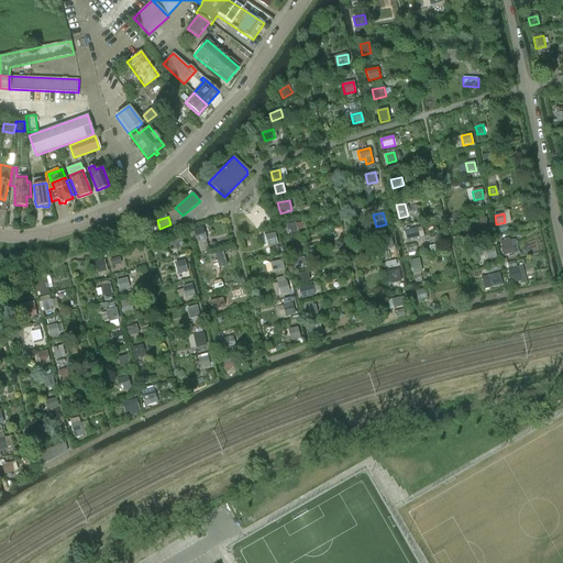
[(488,230),(486,217),(475,219),(478,232),(488,230)]
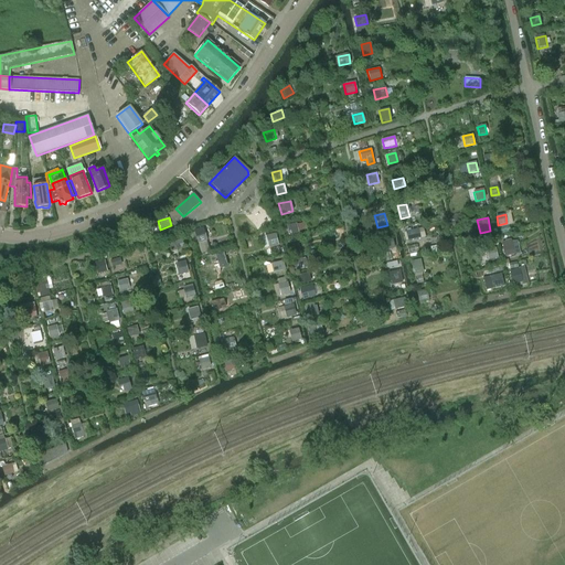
[(299,233),(296,223),(287,225),(289,236),(299,233)]
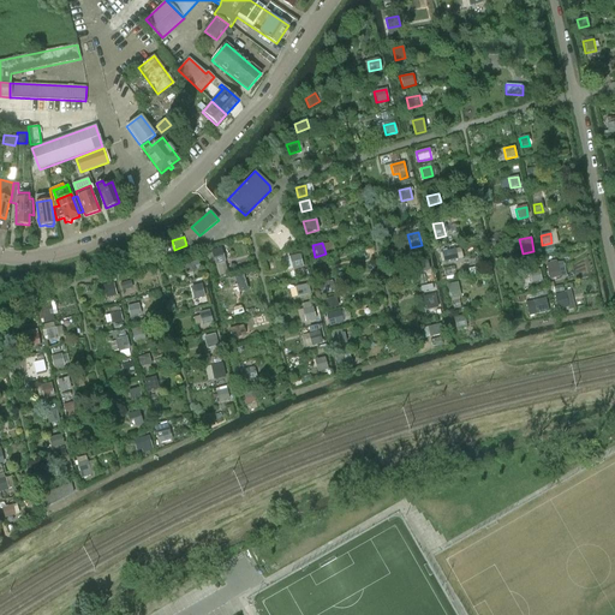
[(225,262),(220,248),(210,251),(215,266),(225,262)]
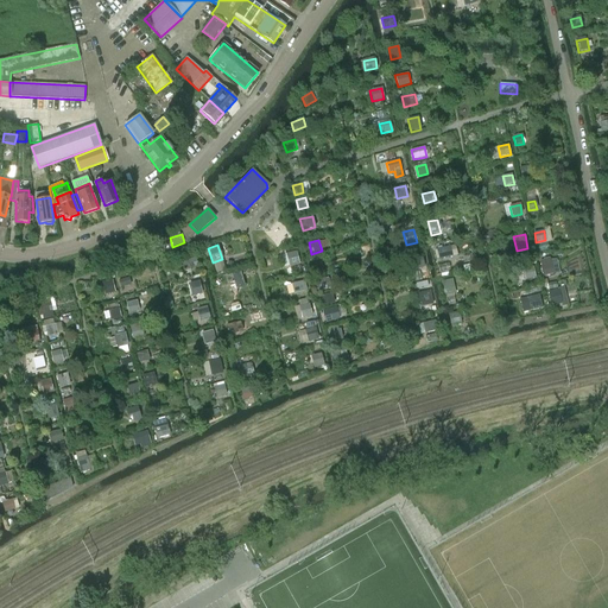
[(451,257),(449,246),(436,249),(438,260),(451,257)]
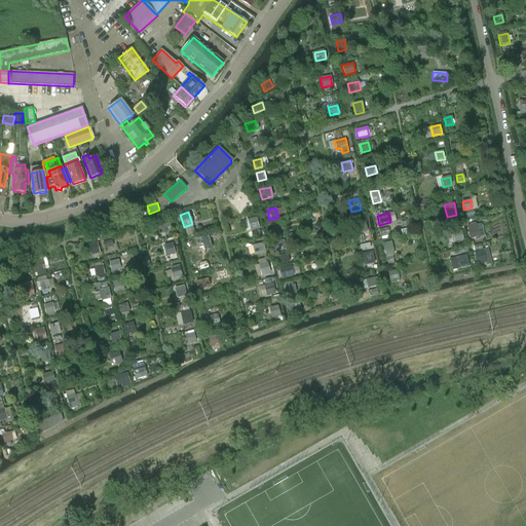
[(259,229),(256,218),(248,220),(251,231),(259,229)]
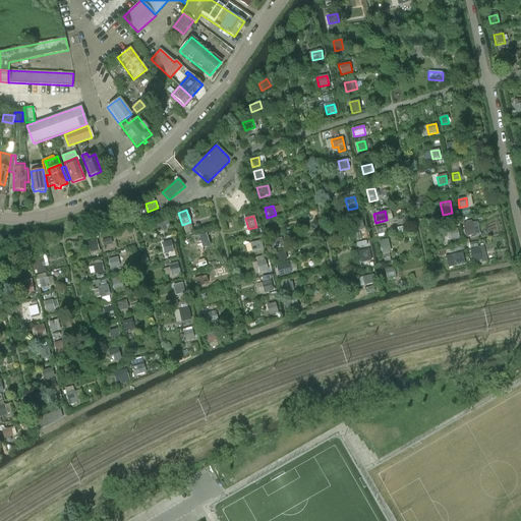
[(363,229),(362,221),(361,218),(350,221),(353,231),(363,229)]
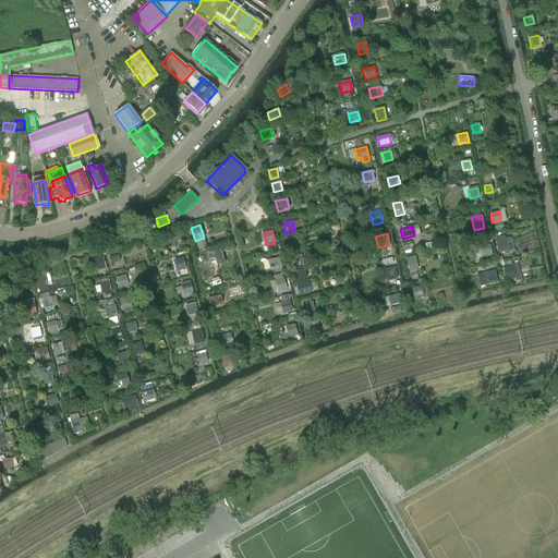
[(172,240),(174,247),(181,245),(179,238),(172,240)]
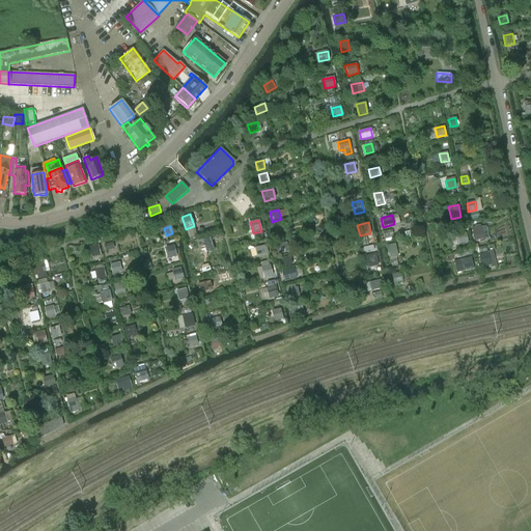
[(483,240),(480,226),(472,228),(475,241),(483,240)]
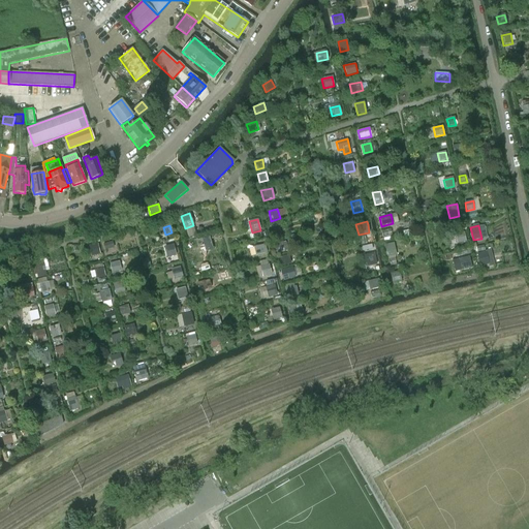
[(457,242),(465,241),(463,232),(455,234),(457,242)]
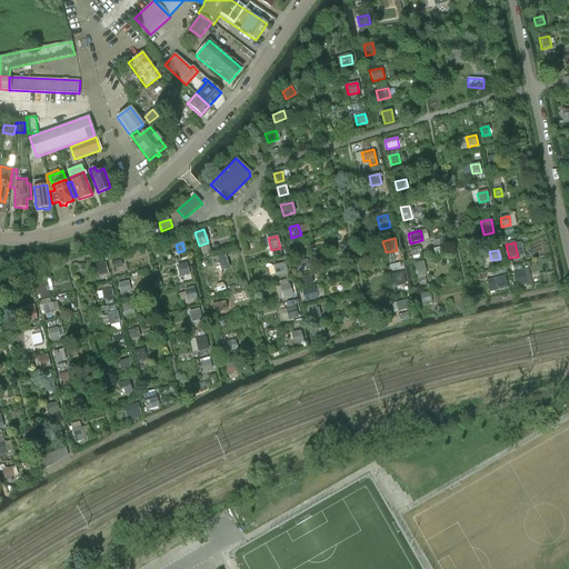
[(387,265),(395,263),(392,255),(385,257),(387,265)]
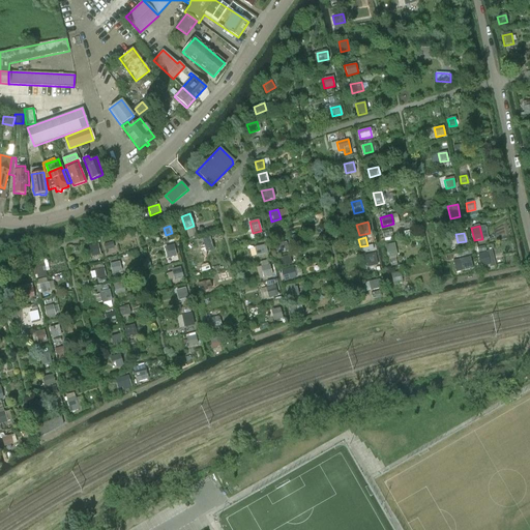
[(209,238),(197,242),(199,247),(204,245),(206,251),(207,249),(207,251),(211,251),(210,248),(211,248),(209,238)]
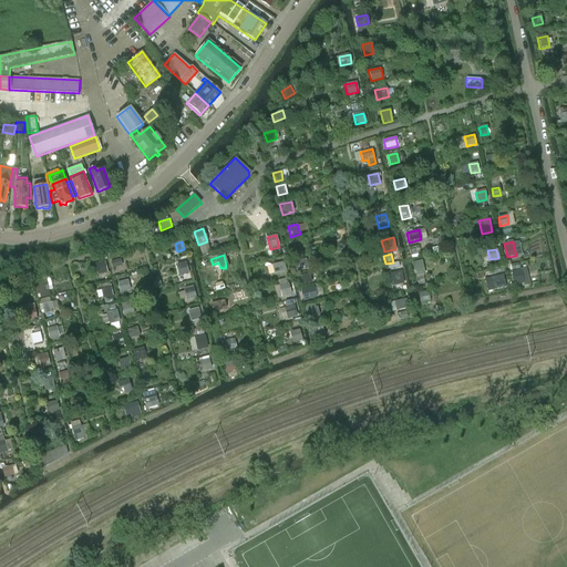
[(309,269),(306,258),(294,261),(296,269),(297,272),(309,269)]
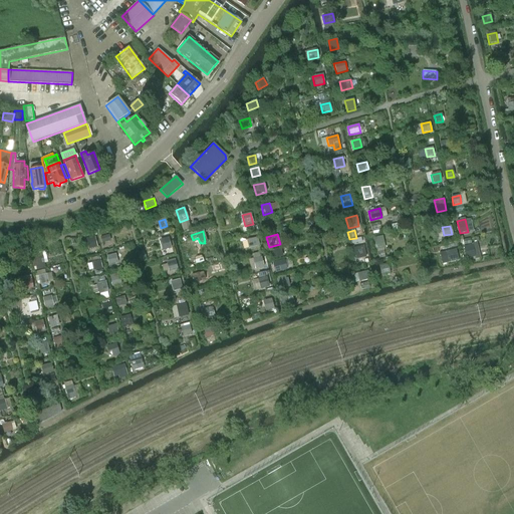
[(110,241),(109,235),(100,237),(102,243),(110,241)]
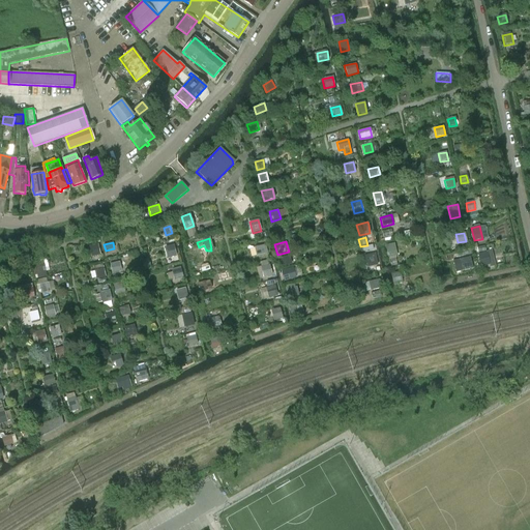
[(100,256),(97,243),(88,246),(91,258),(100,256)]
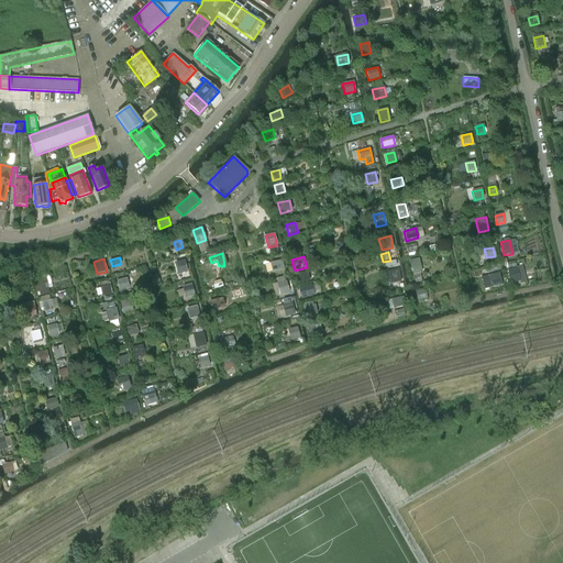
[(421,272),(419,258),(409,261),(409,265),(411,274),(421,272)]
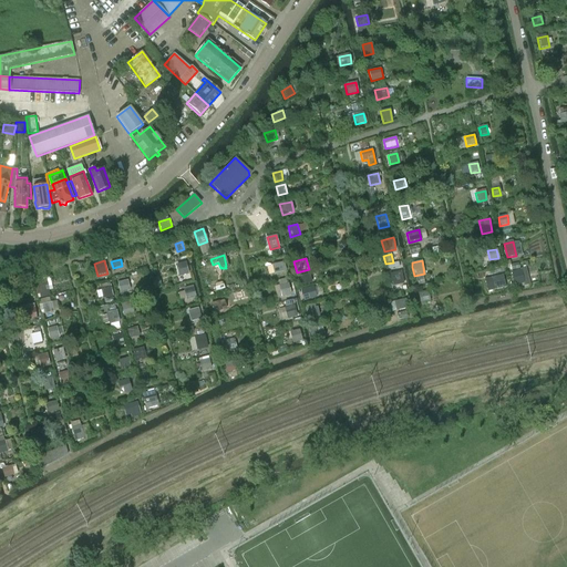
[(286,271),(284,261),(271,265),(274,274),(286,271)]
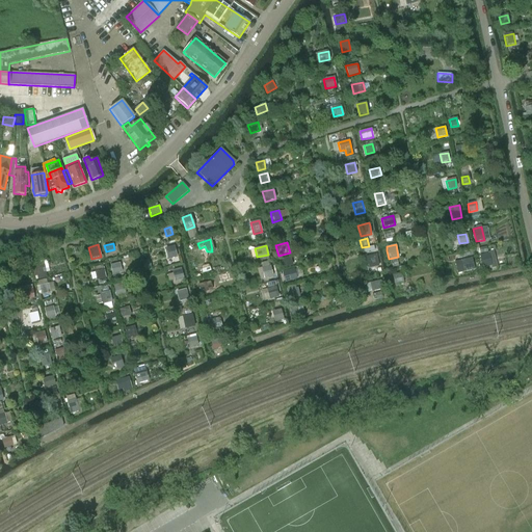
[(177,258),(175,246),(165,248),(167,260),(177,258)]
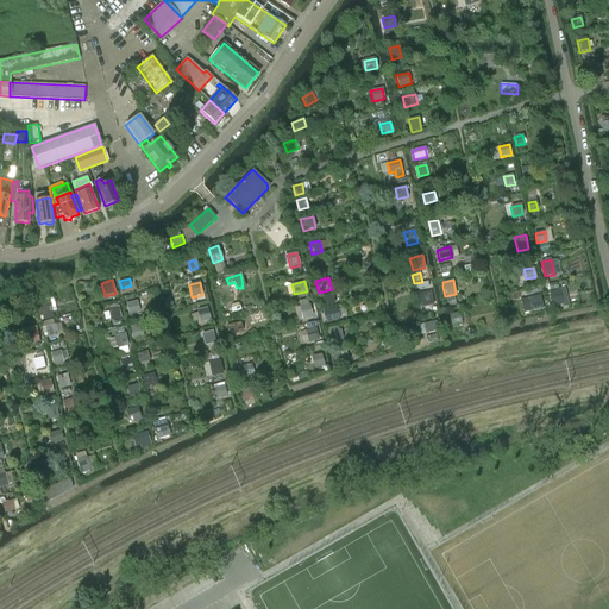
[(234,286),(223,287),(225,307),(237,305),(234,286)]
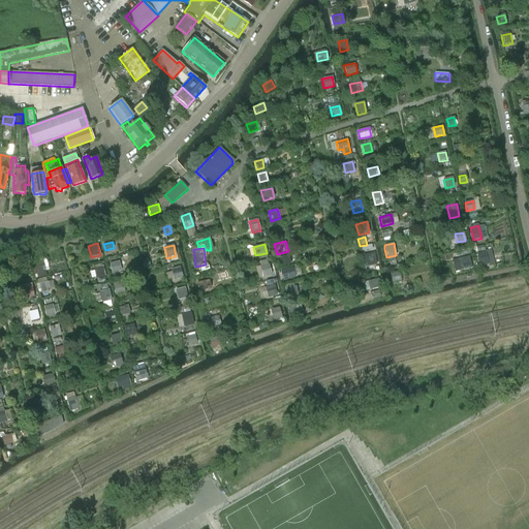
[(490,265),(487,252),(477,254),(480,267),(490,265)]
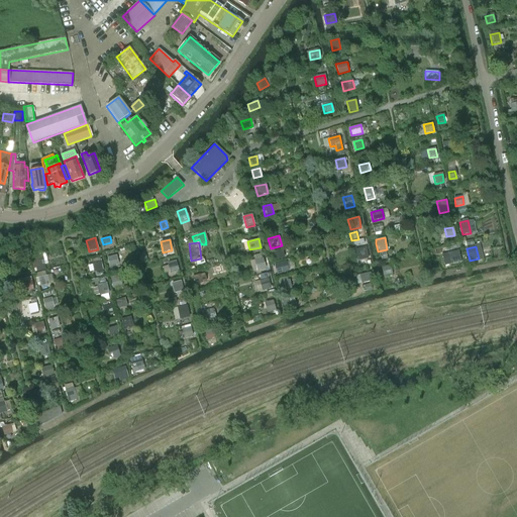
[(369,260),(367,248),(355,250),(357,262),(369,260)]
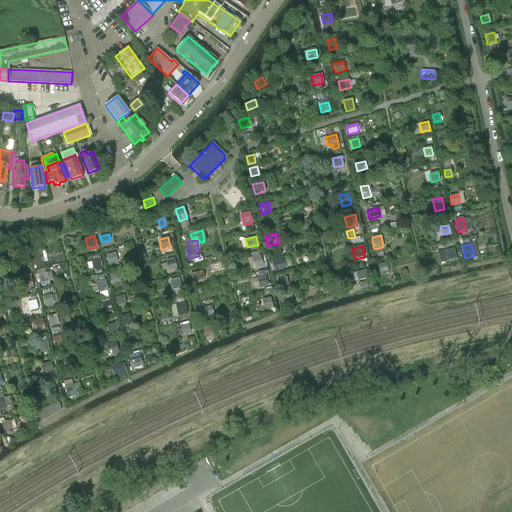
[(282,256),(280,247),(269,249),(271,258),(282,256)]
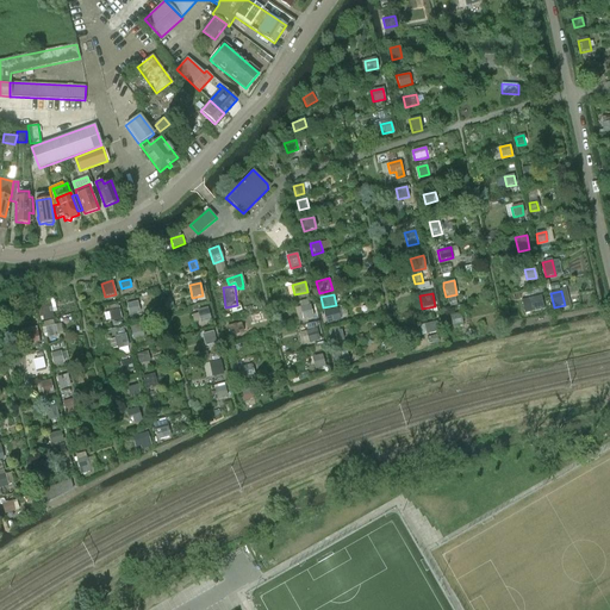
[(545,310),(542,297),(529,299),(528,299),(531,312),(545,310)]
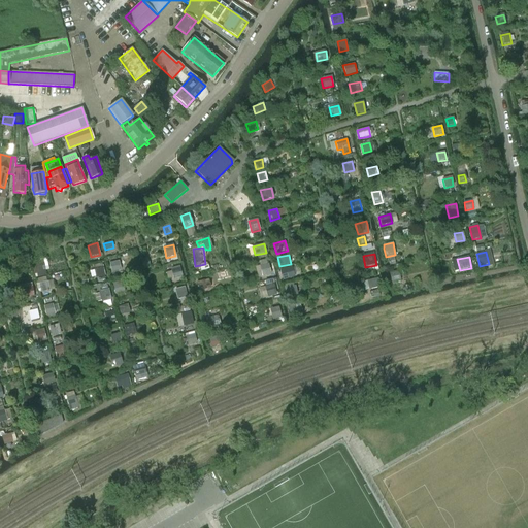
[(45,275),(42,260),(34,262),(37,277),(45,275)]
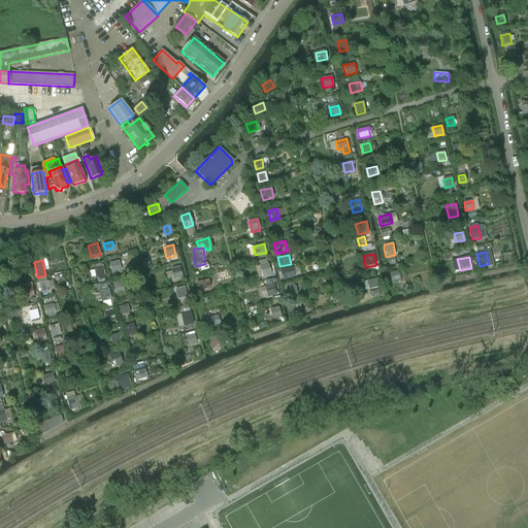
[(122,270),(119,261),(109,263),(112,272),(122,270)]
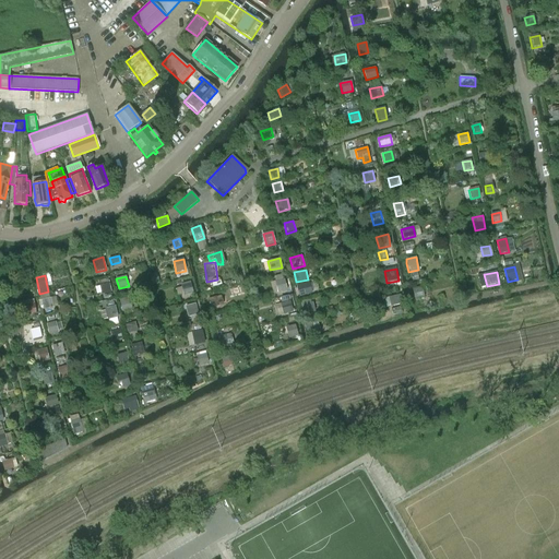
[(287,290),(284,280),(275,282),(277,293),(287,290)]
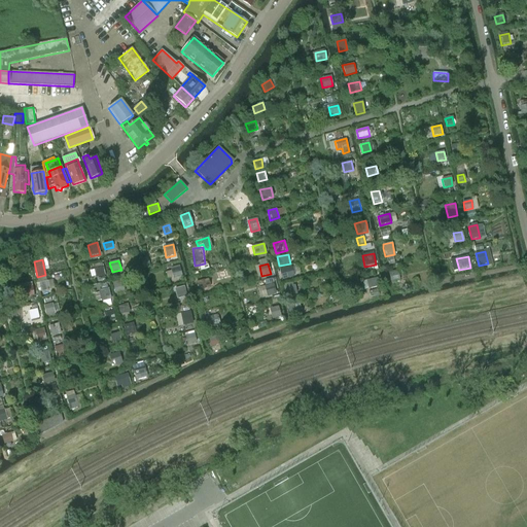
[(181,276),(179,266),(170,268),(172,278),(181,276)]
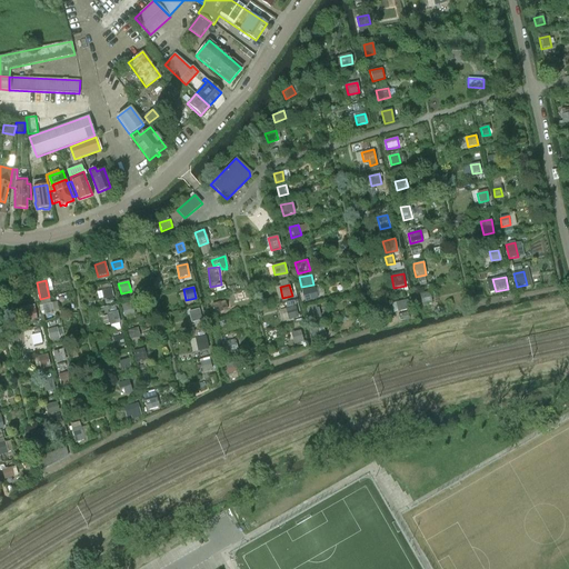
[(112,298),(110,288),(101,290),(103,300),(112,298)]
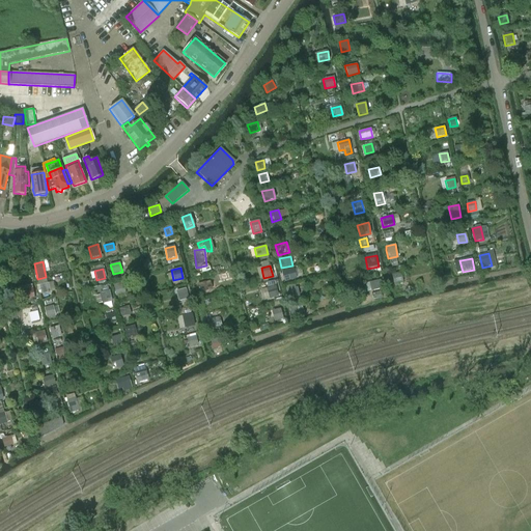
[(297,278),(294,269),(282,272),(284,281),(297,278)]
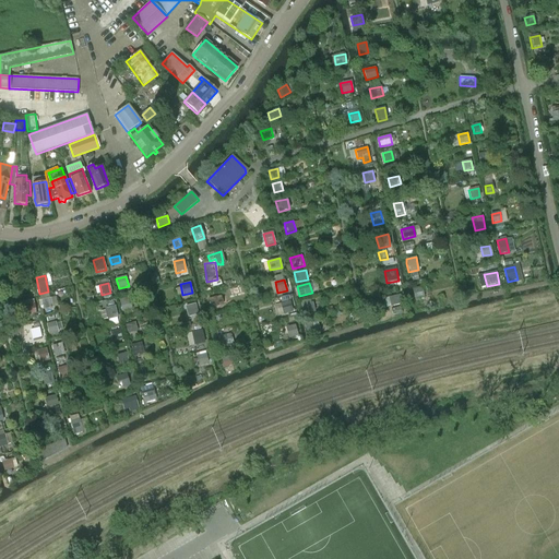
[(427,307),(423,287),(413,289),(417,309),(427,307)]
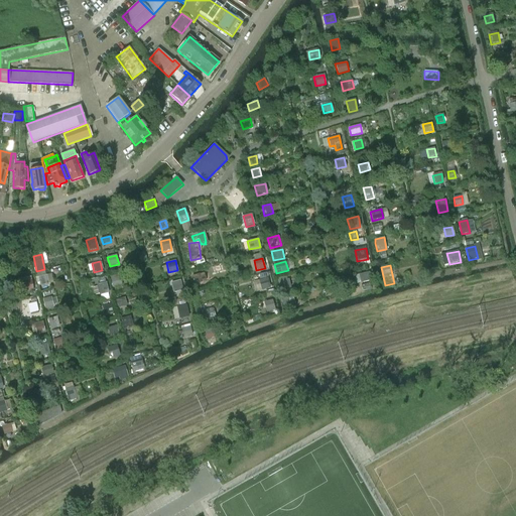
[(372,280),(370,272),(358,275),(360,283),(372,280)]
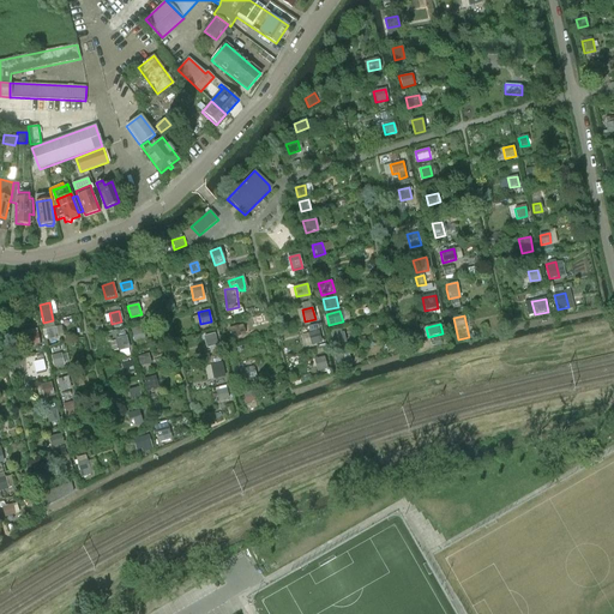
[(145,339),(143,326),(131,329),(133,342),(145,339)]
